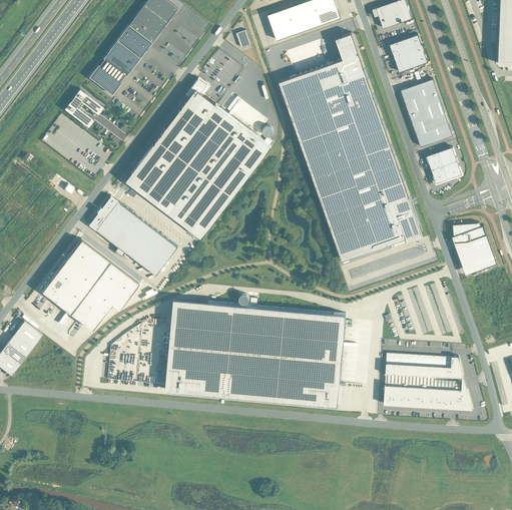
[(97,66),(88,79),(111,96),(120,84),(119,83),(120,82),(122,82),(123,81),(123,79),(123,78),(124,77),(125,78),(139,59),(151,44),(176,10),(162,0),(150,0),(129,28),(127,26),(116,42),(102,60),(103,61),(98,67),(97,66)]
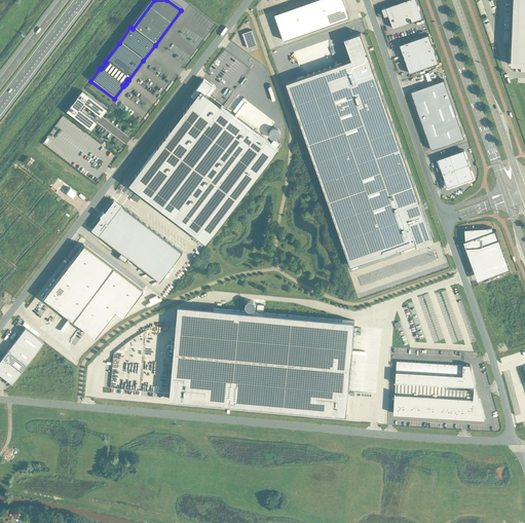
[(348,20),(341,0),(321,0),(273,16),(283,43),(348,20)]
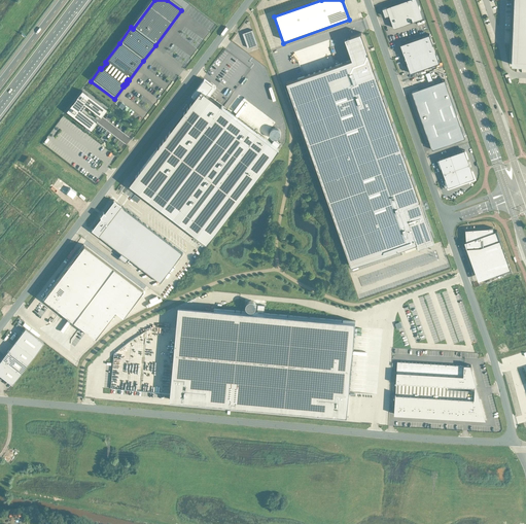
[(388,18),(393,31),(422,21),(415,0),(413,0),(385,10),(382,11),(384,20),(388,18)]
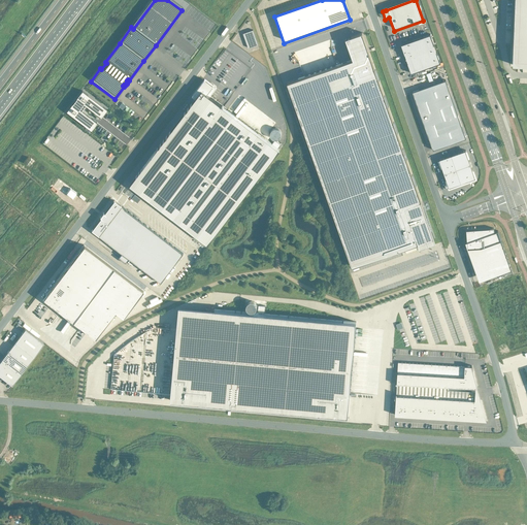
[(526,0),(514,0),(512,68),(526,68),(526,0)]
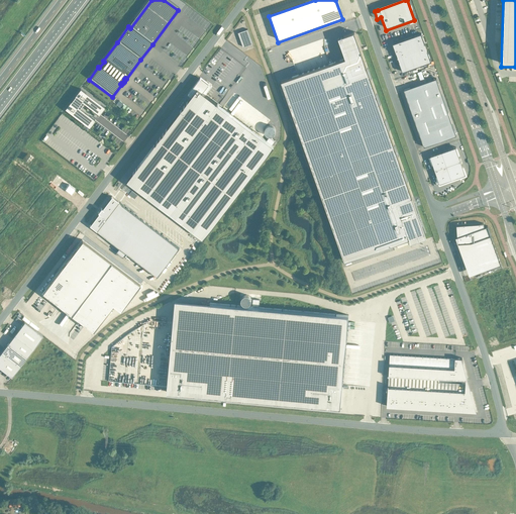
[(242,49),(251,46),(246,32),(237,35),(242,49)]
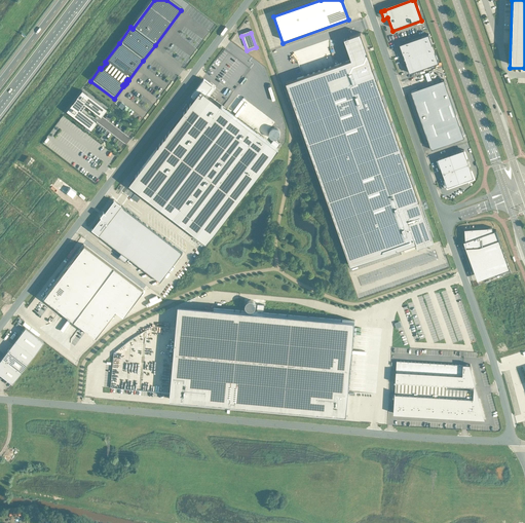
[(403,58),(409,76),(438,66),(435,54),(434,55),(430,48),(432,47),(427,37),(399,47),(402,58),(403,58)]
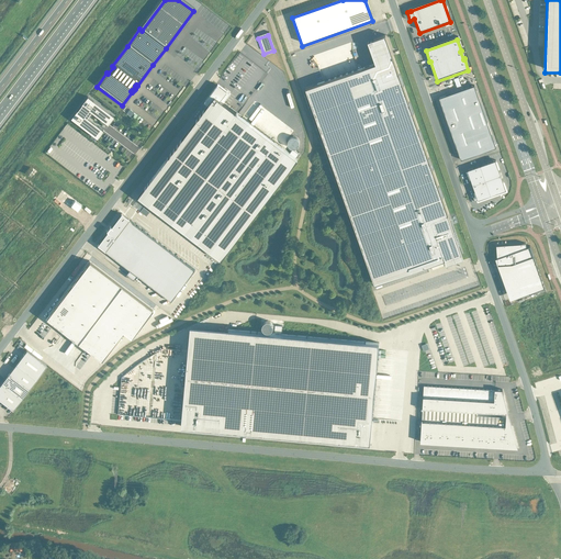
[(374,66),(305,91),(373,287),(444,263),(446,267),(445,263),(461,257),(448,217),(392,60),(374,66)]
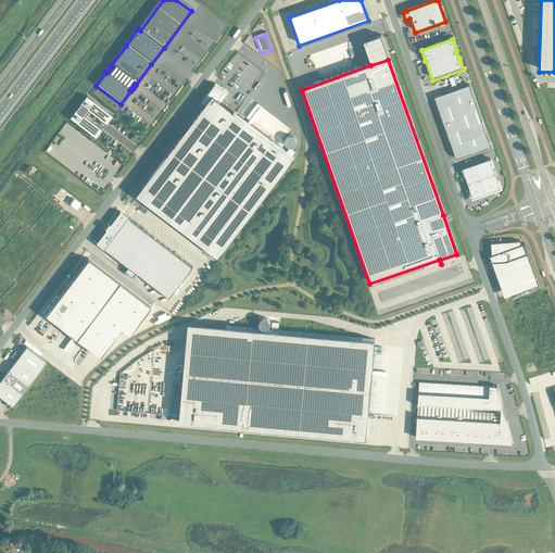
[(204,107),(136,197),(217,260),(293,161),(292,159),(294,155),(289,150),(286,154),(221,104),(227,97),(214,87),(201,104),(204,107)]
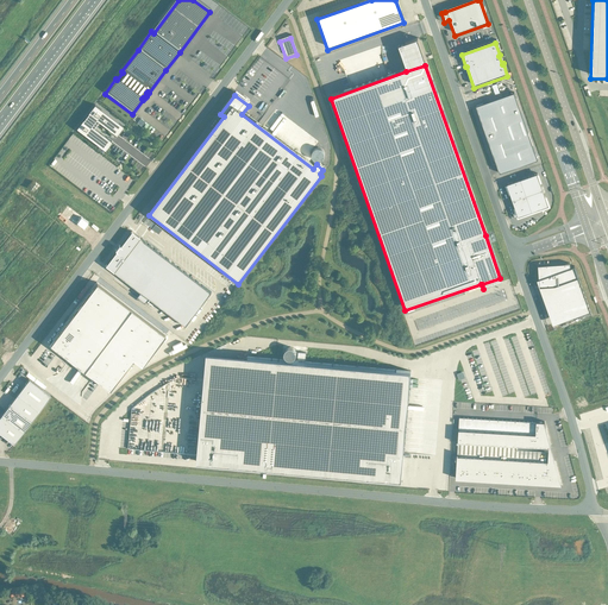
[(497,172),(499,176),(537,163),(513,95),(511,96),(475,109),(497,172)]
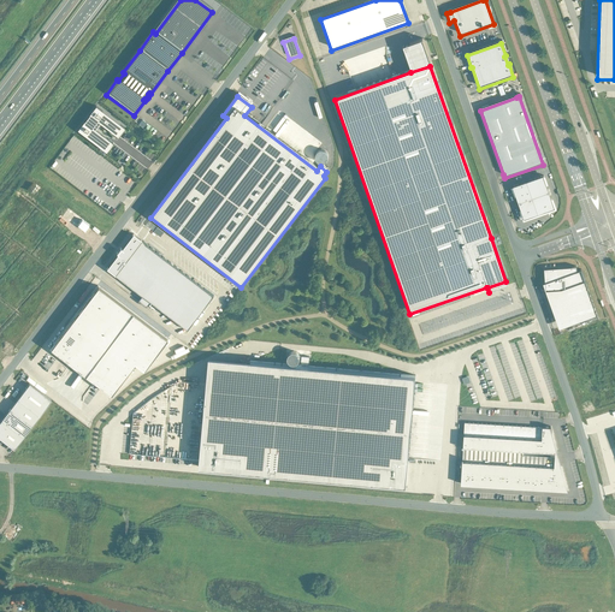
[(94,110),(76,132),(105,155),(112,146),(93,131),(98,125),(117,140),(123,131),(94,110)]
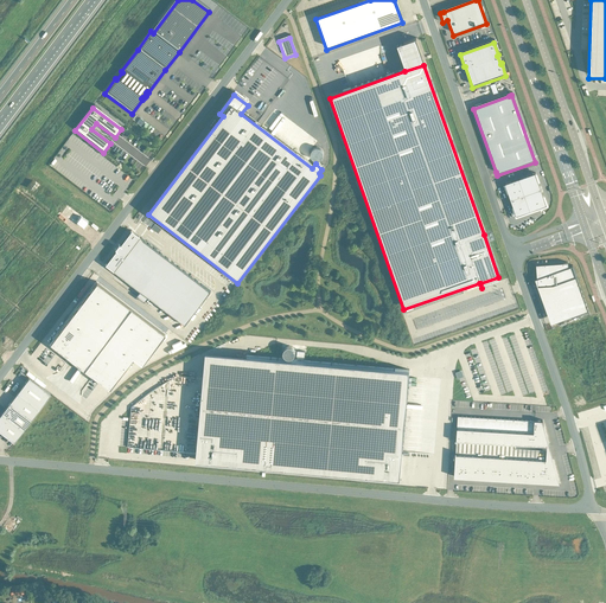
[(504,186),(510,203),(516,219),(546,209),(534,175),(504,186)]
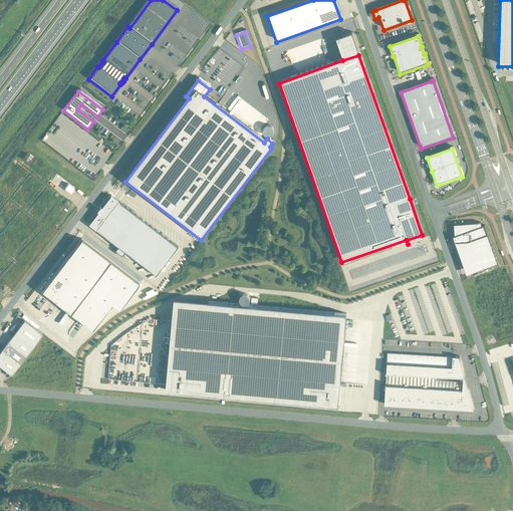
[(123,254),(155,278),(178,249),(110,198),(100,211),(99,210),(96,214),(97,215),(88,227),(117,249),(113,254),(120,259),(123,254)]
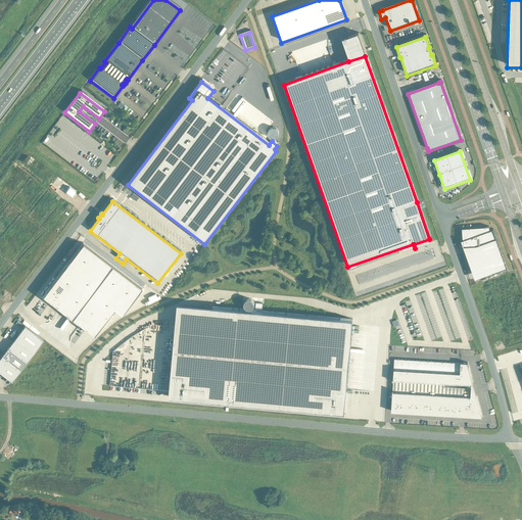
[(488,229),(461,231),(462,249),(475,248),(485,277),(506,270),(492,231),(488,233),(488,229)]
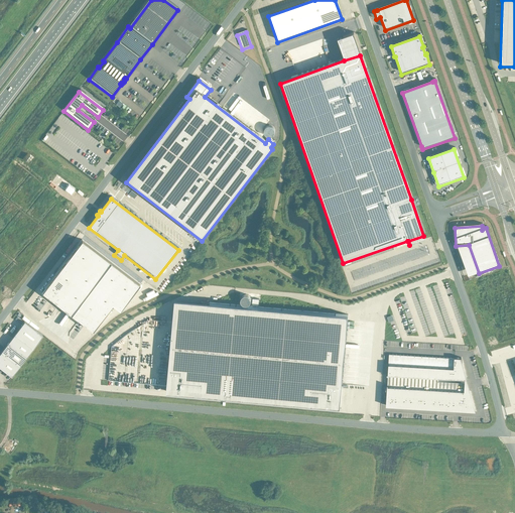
[(81,242),(41,294),(69,315),(92,333),(112,307),(119,312),(139,286),(81,242)]
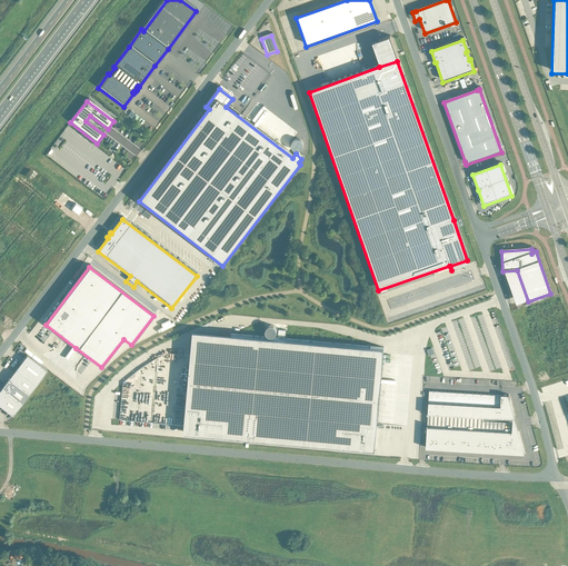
[(189,358),(182,435),(374,452),(382,350),(230,337),(228,361),(189,358)]
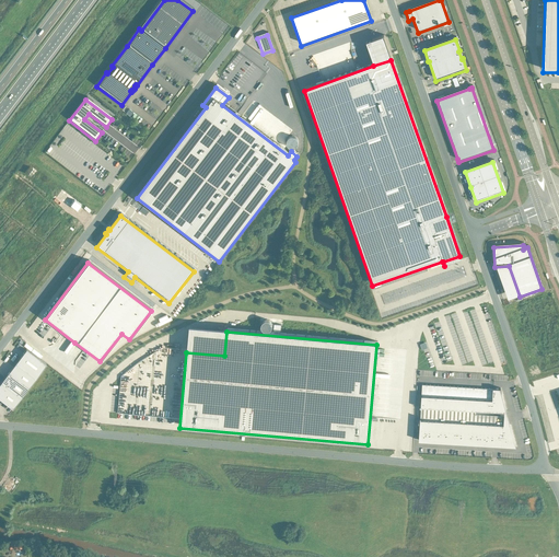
[(0,403),(12,412),(45,367),(25,352),(0,385),(0,403)]
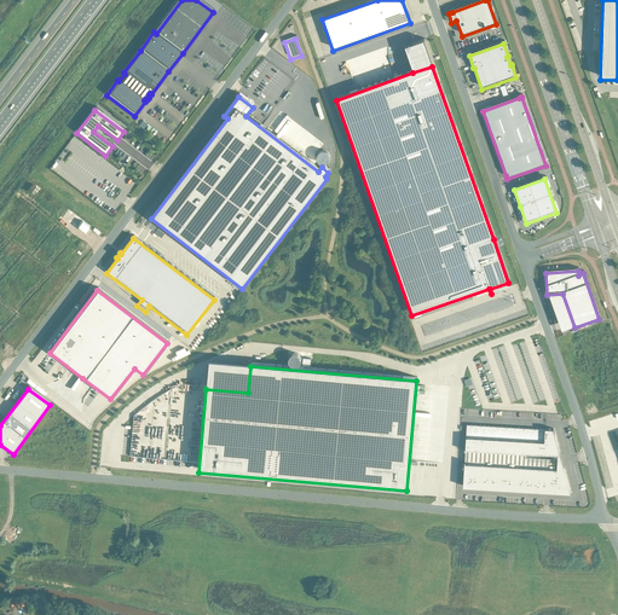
[(554,437),(553,431),(544,431),(544,433),(466,428),(465,453),(463,464),(463,465),(462,489),(465,489),(569,495),(562,473),(558,471),(558,458),(553,437),(554,437)]
